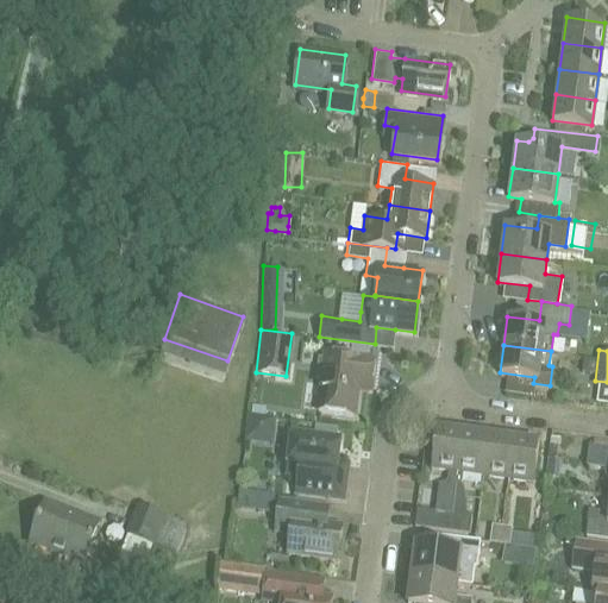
[(357,385),(370,387),(375,358),(325,351),(318,408),(353,413),(357,385)]
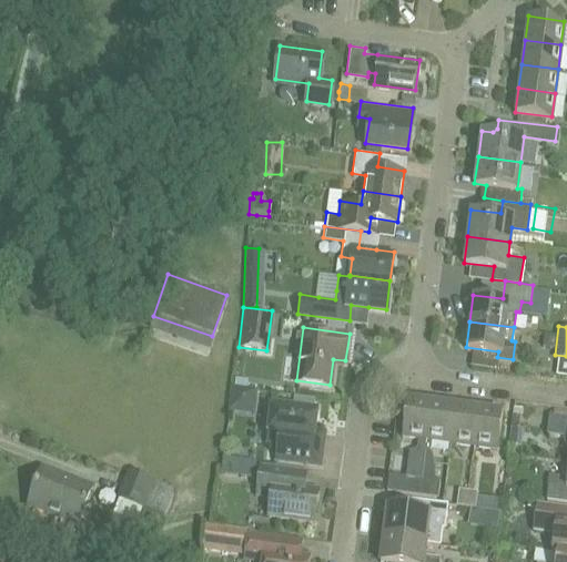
[(543,344),(556,346),(557,333),(545,331),(543,344)]
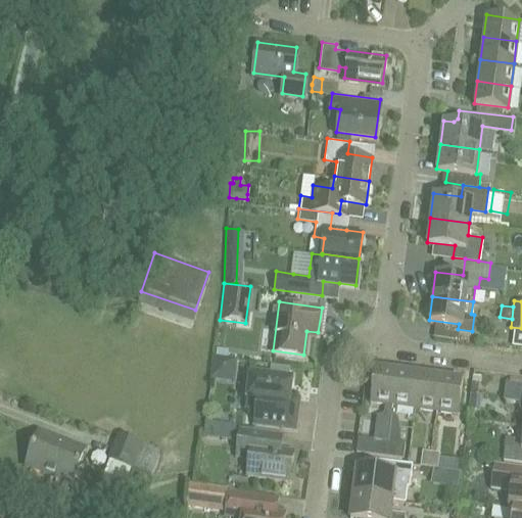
[(234,368),(235,357),(215,354),(214,365),(234,368)]
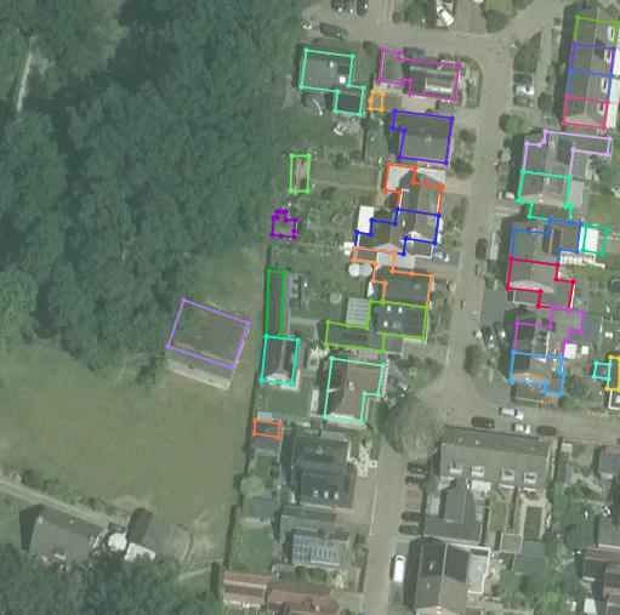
[(465,478),(471,439),(444,436),(439,474),(456,477),(455,489),(447,491),(444,511),(450,512),(449,519),(425,516),(422,534),(468,540),(471,522),(460,520),(465,478)]
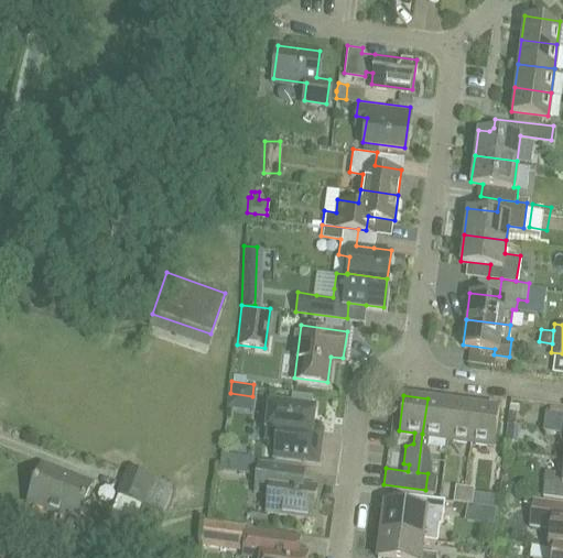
[(311,433),(314,404),(270,398),(266,436),(277,437),(274,453),(317,459),(321,434),(311,433)]
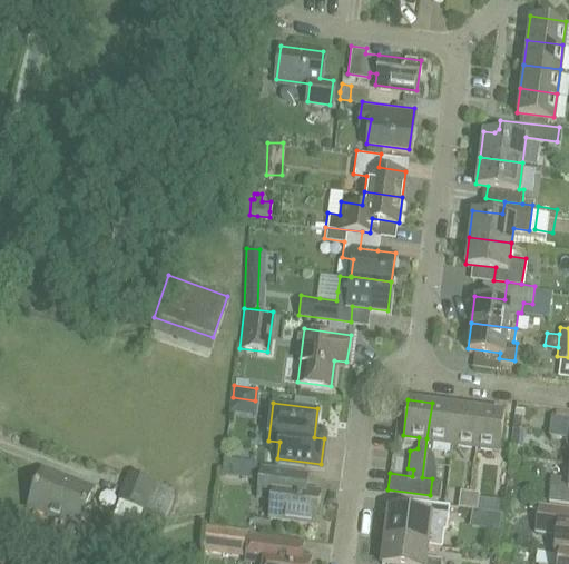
[(451,442),(455,405),(432,403),(427,438),(433,439),(451,442)]
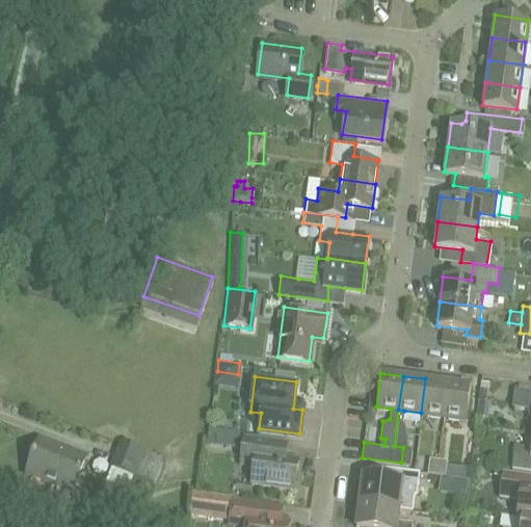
[(444,416),(448,381),(425,378),(421,413),(444,416)]
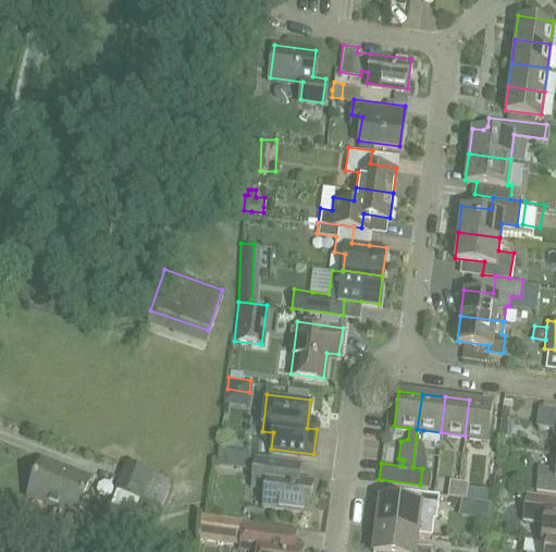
[(469,400),(465,436),(489,439),(493,403),(469,400)]
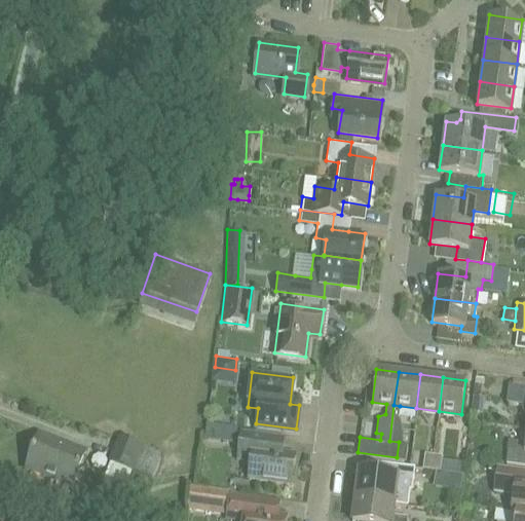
[(524,384),(508,382),(505,400),(521,402),(521,406),(524,411),(524,410),(524,384)]
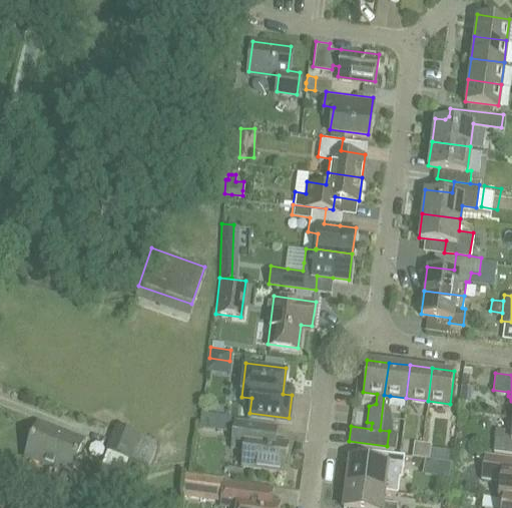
[(232,411),(219,409),(218,423),(230,425),(232,411)]
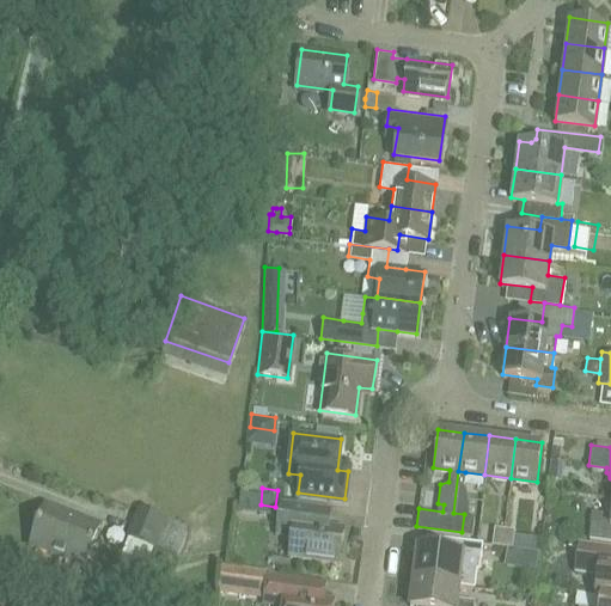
[(331,507),(315,505),(280,500),(275,531),(291,533),(288,554),(338,561),(342,526),(329,525),(331,507)]
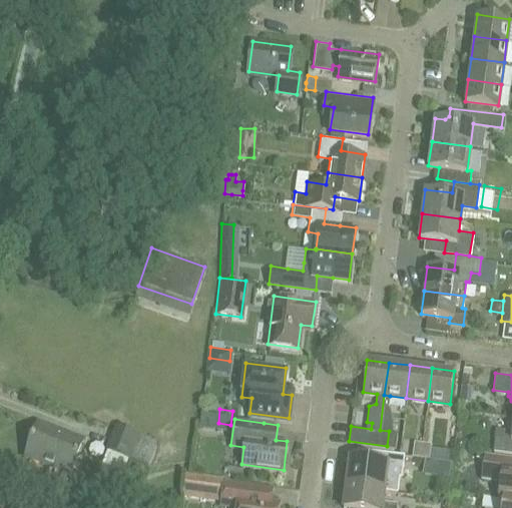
[(25,455),(70,472),(82,438),(38,421),(25,455)]
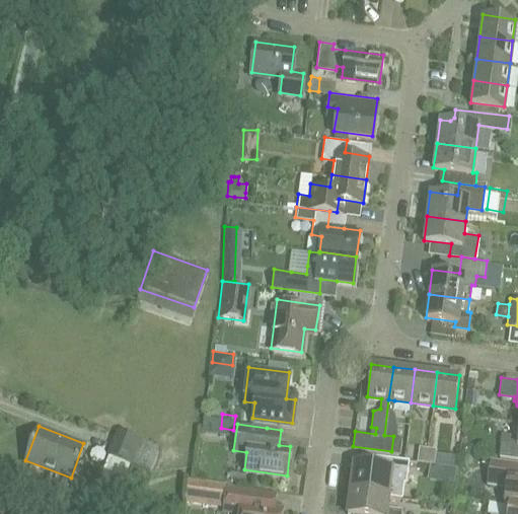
[(139,438),(117,430),(108,454),(130,462),(139,438)]
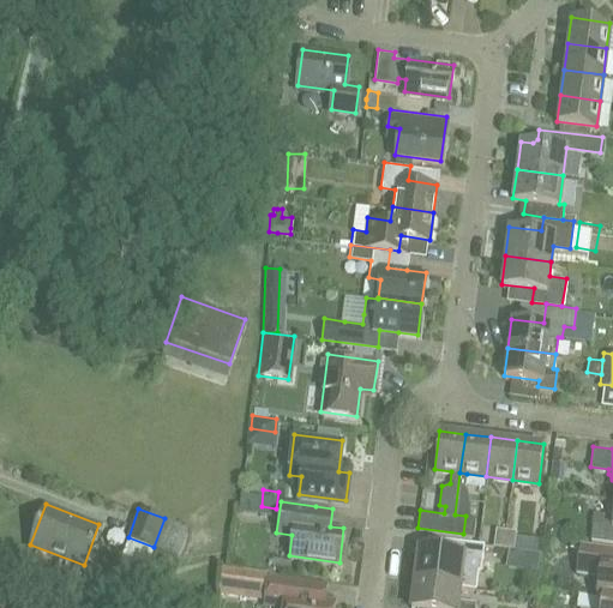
[(612,511),(612,513),(594,511),(590,537),(612,540),(612,511)]
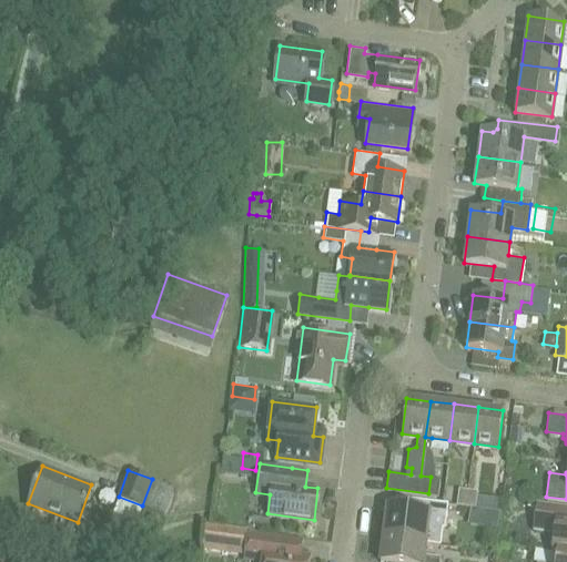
[(436,478),(431,477),(428,493),(437,494),(439,478),(436,478)]
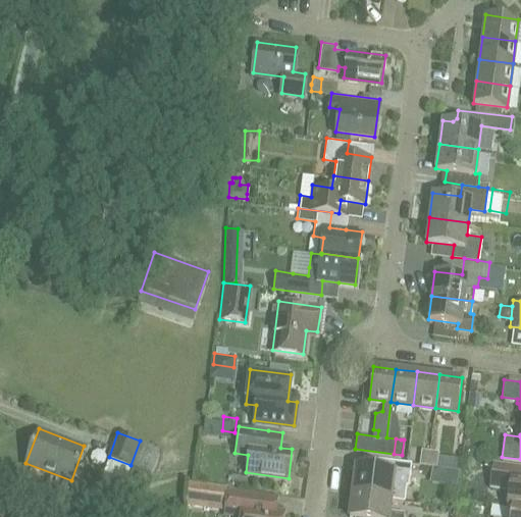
[(473,457),(474,446),(470,445),(463,445),(462,456),(473,457)]
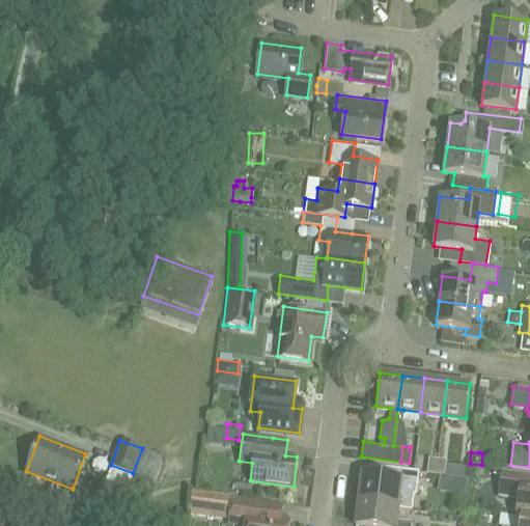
[(426,470),(435,472),(437,457),(428,455),(426,470)]
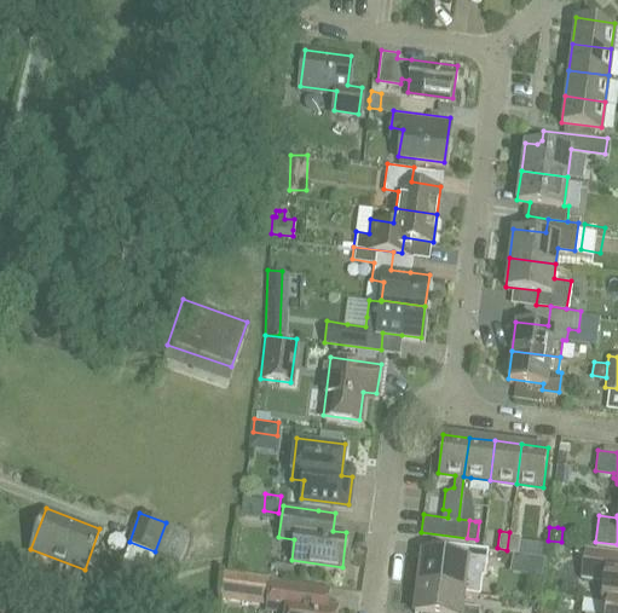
[(509,532),(507,550),(518,551),(520,533),(509,532)]
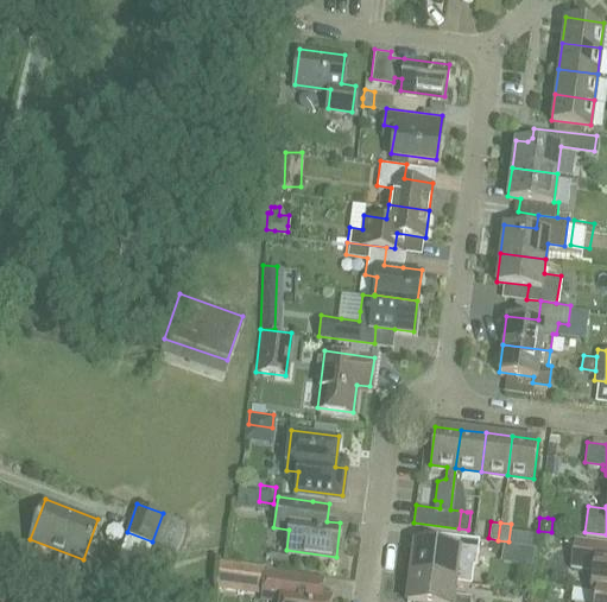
[(415,543),(410,572),(455,580),(472,581),(473,564),(475,564),(479,537),(447,533),(446,546),(422,544),(415,543)]
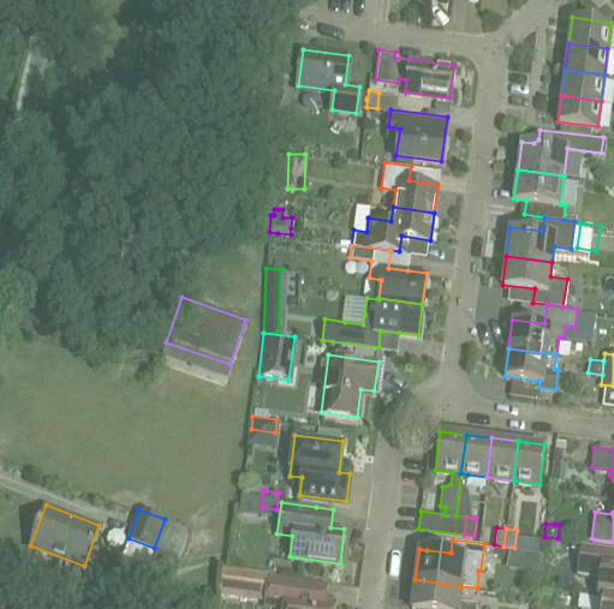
[(598,592),(613,595),(613,562),(613,556),(613,545),(582,542),(578,573),(601,575),(598,592)]
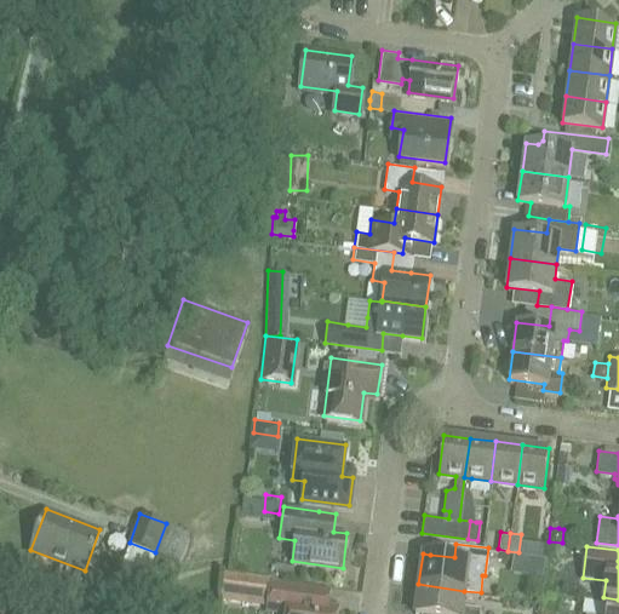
[(325,589),(270,581),(225,575),(222,597),(268,603),(267,608),(286,610),(285,613),(336,613),(337,607),(324,604),(325,589)]
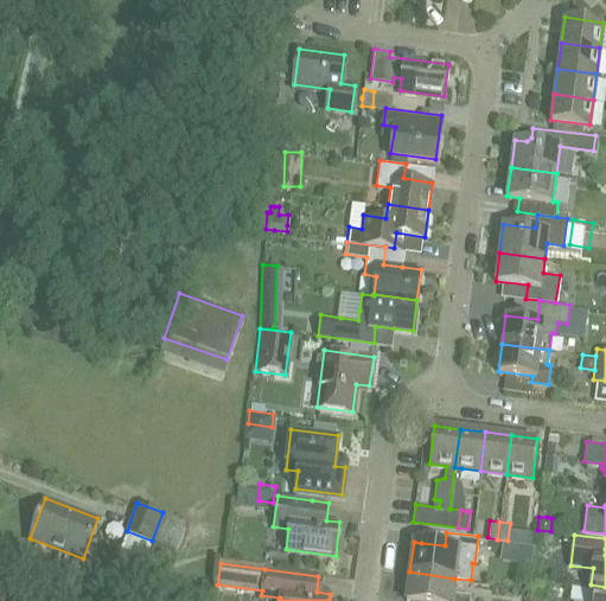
[(409,571),(406,599),(425,600),(469,600),(471,594),(453,592),(454,579),(409,571)]
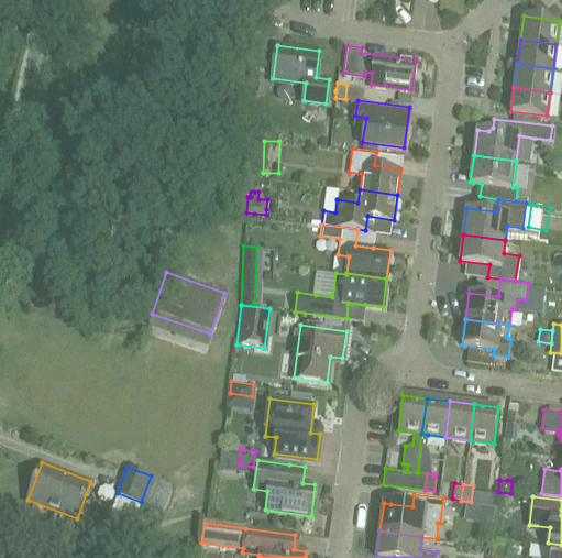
[(561,557),(561,545),(548,543),(548,544),(553,545),(551,557),(561,557)]
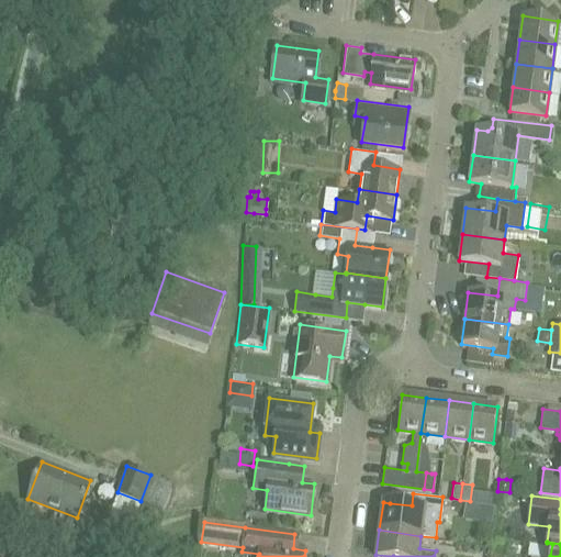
[(497,556),(500,549),(500,547),(494,547),(487,546),(486,556),(497,556)]
